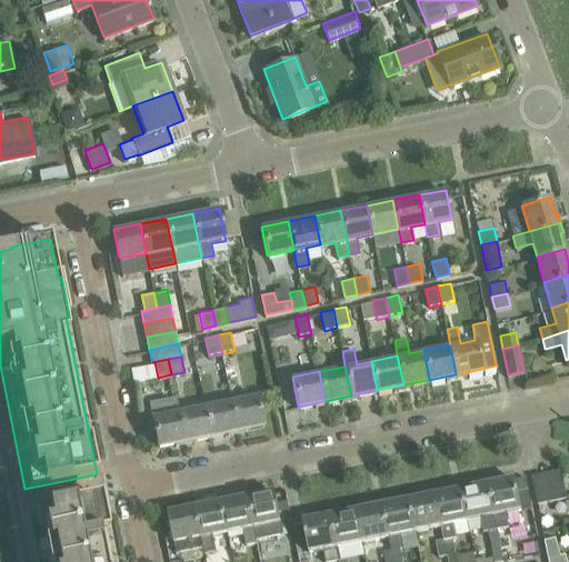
[(258,394),(231,400),(237,430),(263,424),(258,394)]
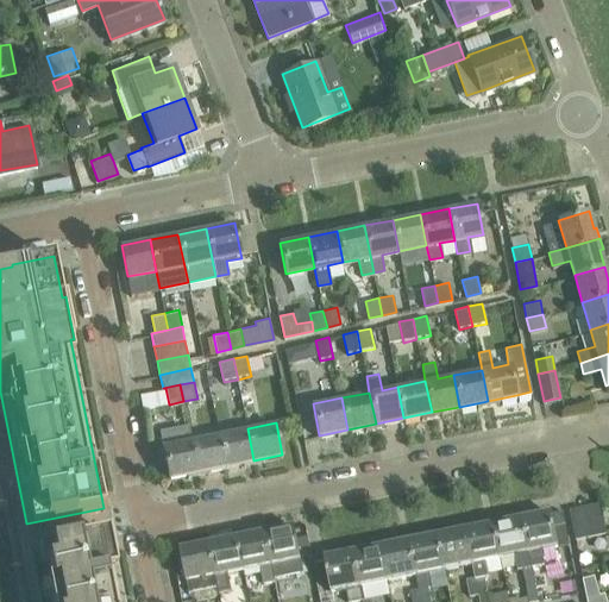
[(192,440),(188,424),(159,428),(169,477),(198,471),(192,440)]
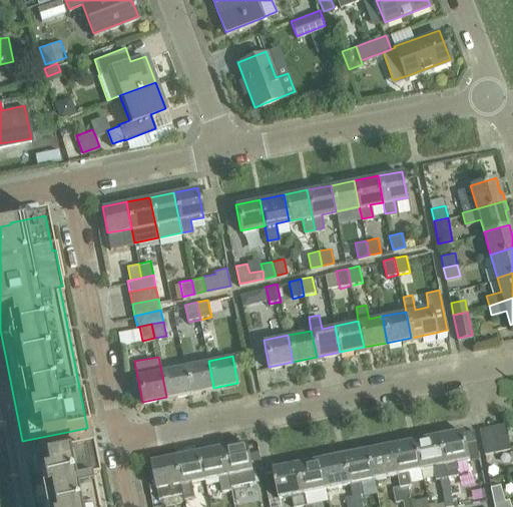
[(208,361),(184,366),(190,392),(213,388),(208,361)]
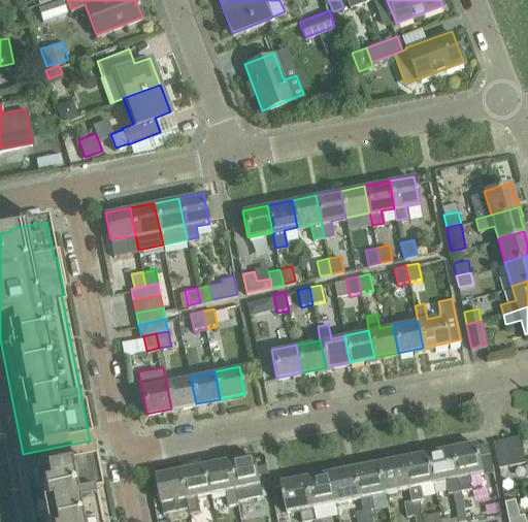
[(190,377),(166,382),(171,409),(196,403),(190,377)]
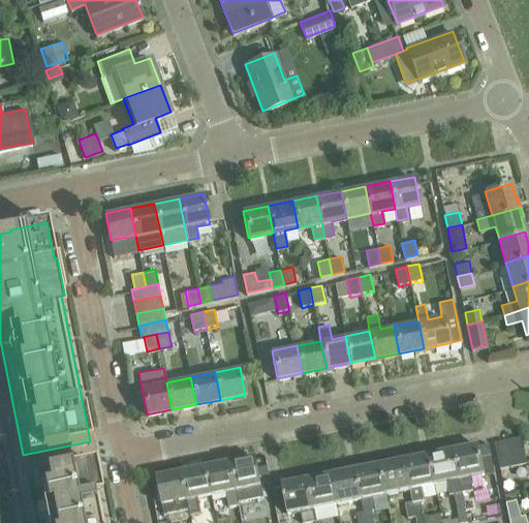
[(522,435),(508,438),(514,464),(527,461),(522,435)]
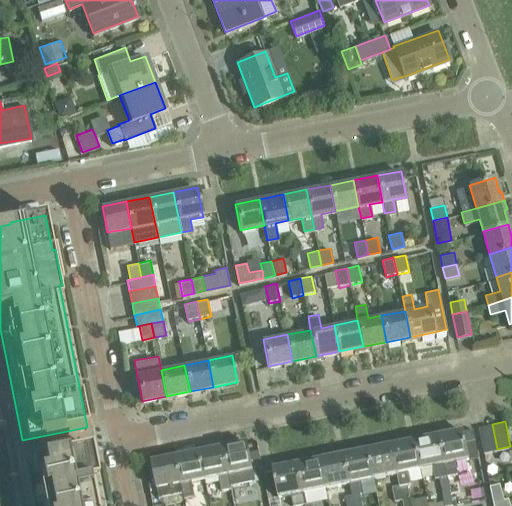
[(497,449),(492,424),(479,426),(485,451),(497,449)]
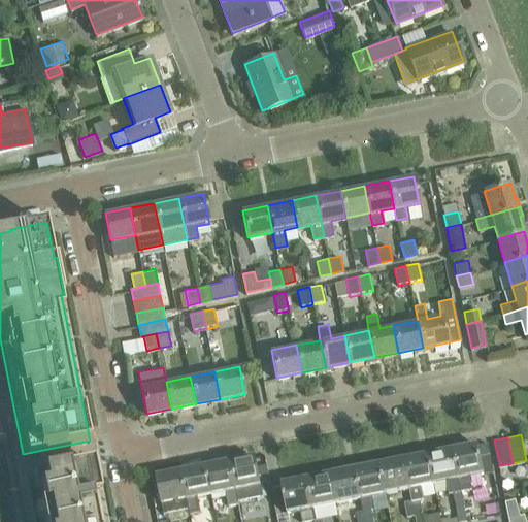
[(479,444),(453,448),(462,492),(470,491),(469,488),(472,487),(469,475),(484,471),(479,444)]
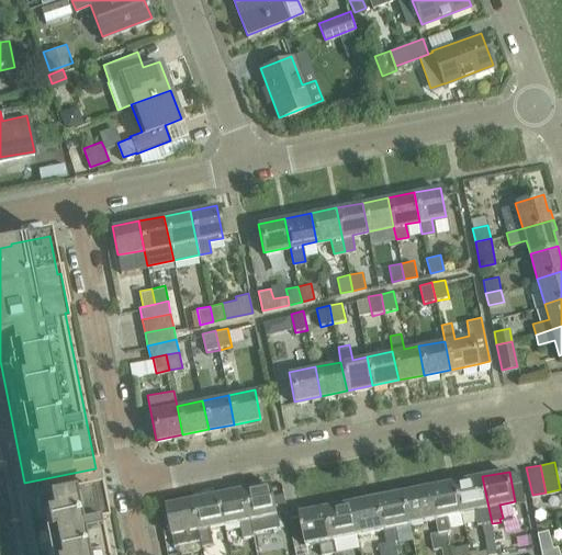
[(482,476),(457,482),(462,512),(475,510),(478,523),(483,522),(490,554),(497,553),(492,523),(482,476)]
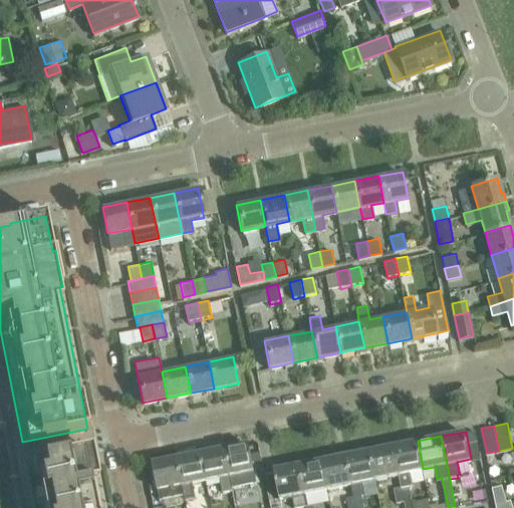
[(418,441),(394,446),(400,474),(399,474),(402,486),(405,500),(405,501),(406,507),(414,507),(410,485),(413,485),(410,472),(423,469),(418,441)]
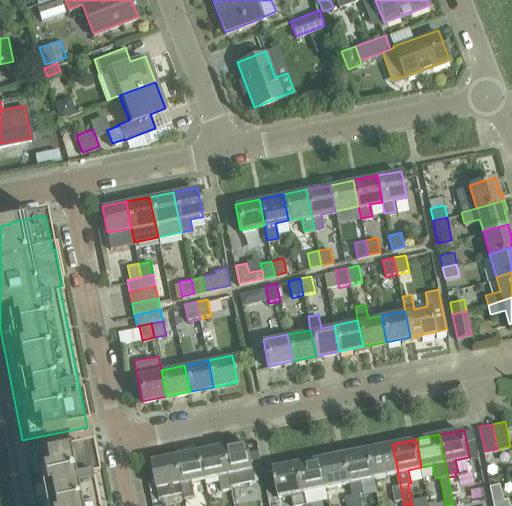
[(223,446),(229,473),(231,484),(255,479),(248,441),(223,446)]
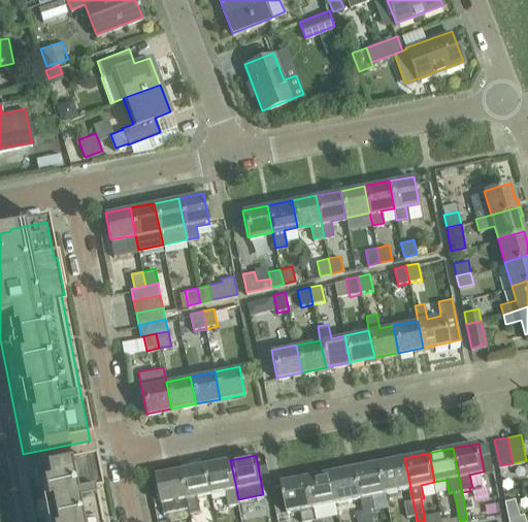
[(404,458),(380,463),(386,491),(409,487),(410,487),(404,458)]
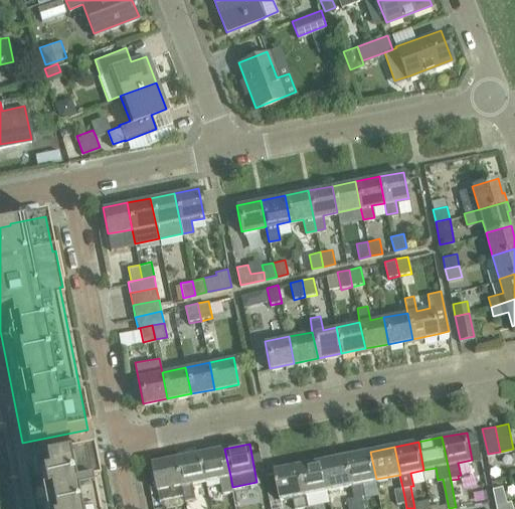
[(103,508),(92,449),(26,463),(35,508),(103,508)]
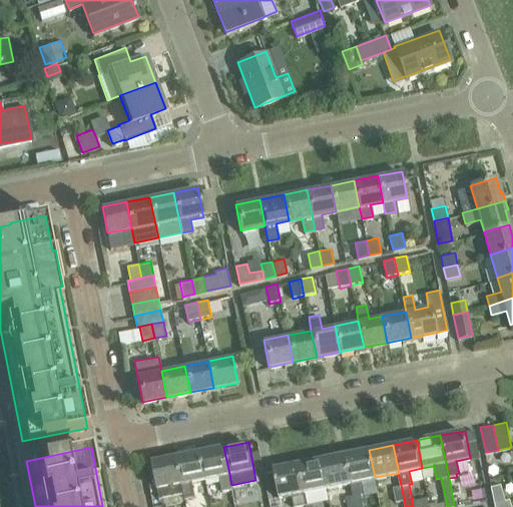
[(223,447),(200,451),(205,478),(219,476),(222,490),(231,488),(229,474),(223,447)]
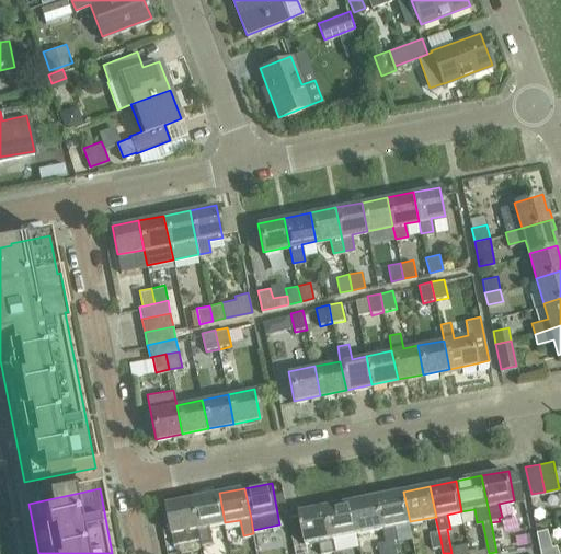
[(384,527),(387,541),(389,553),(398,553),(396,539),(399,539),(396,524),(410,521),(403,492),(378,496),(384,527)]
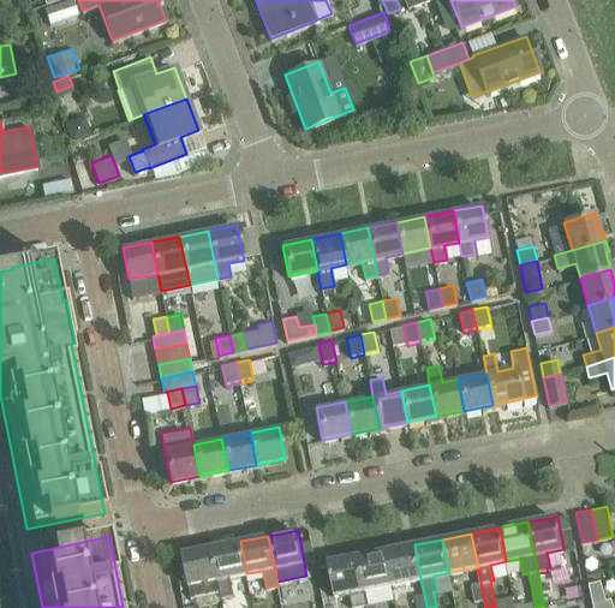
[(212,547),(221,591),(221,596),(233,594),(231,577),(246,573),(240,541),(212,547)]
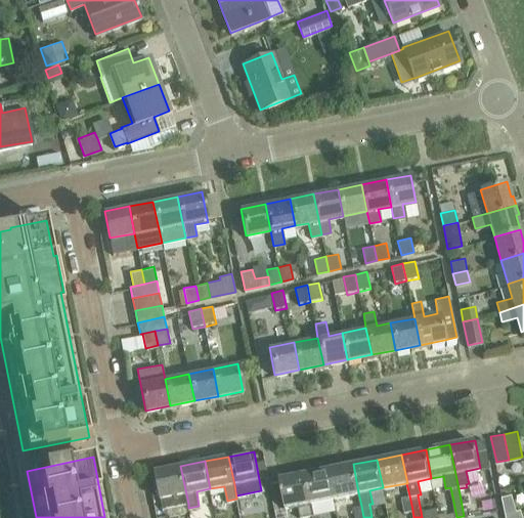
[(353,464),(329,469),(335,498),(358,492),(353,464)]
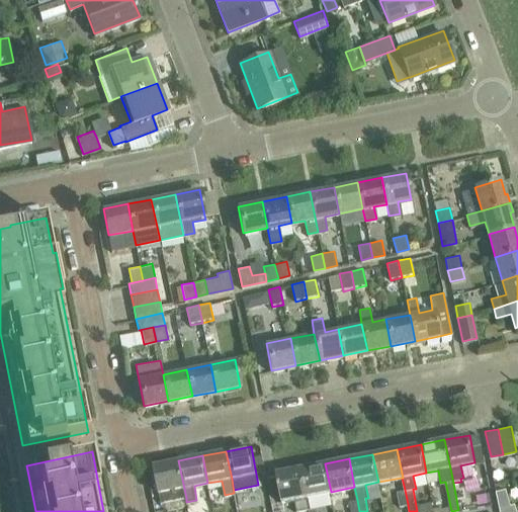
[(154,465),(161,503),(186,498),(178,460),(154,465)]
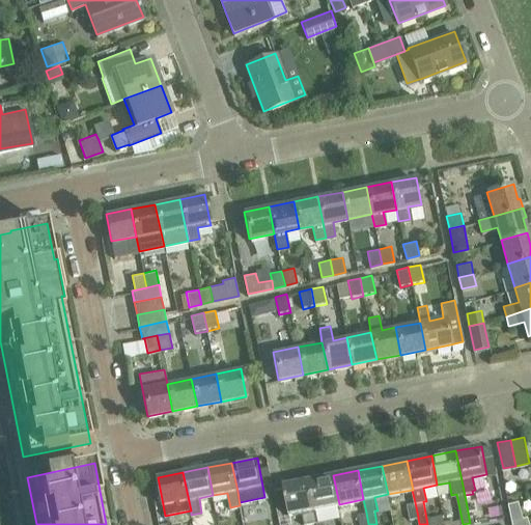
[(333,475),(308,480),(314,509),(339,504),(333,475)]
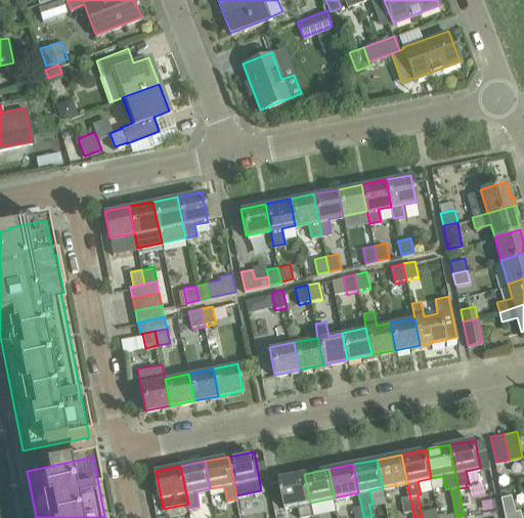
[(310,503),(304,474),(279,479),(286,507),(298,505),(301,517),(312,514),(310,503)]
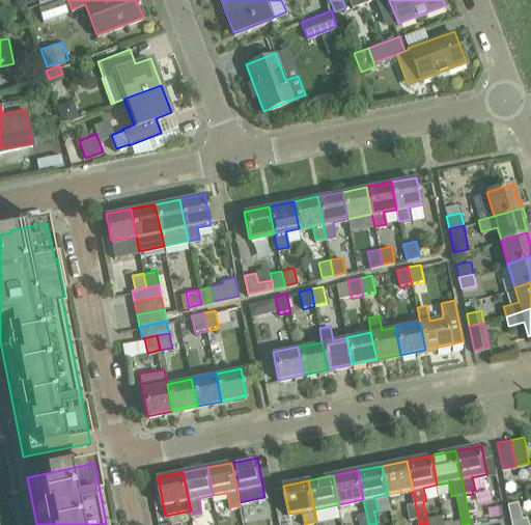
[(509,503),(513,521),(523,519),(520,501),(509,503)]
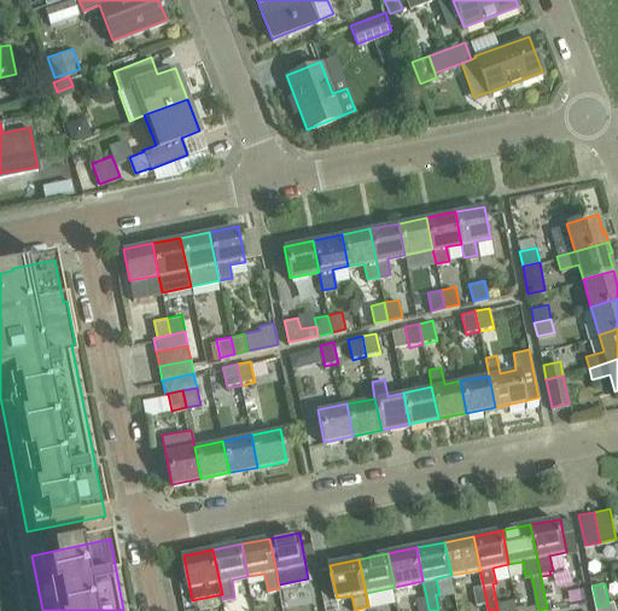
[(487,601),(483,585),(473,587),(477,604),(487,603),(487,601)]
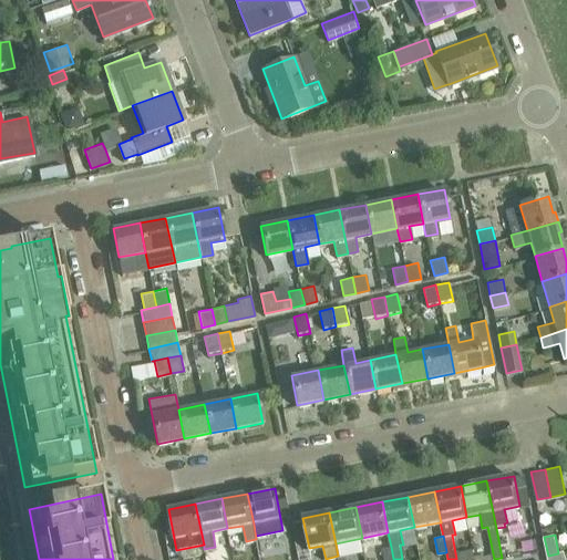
[(393,559),(391,547),(382,548),(384,559),(393,559)]
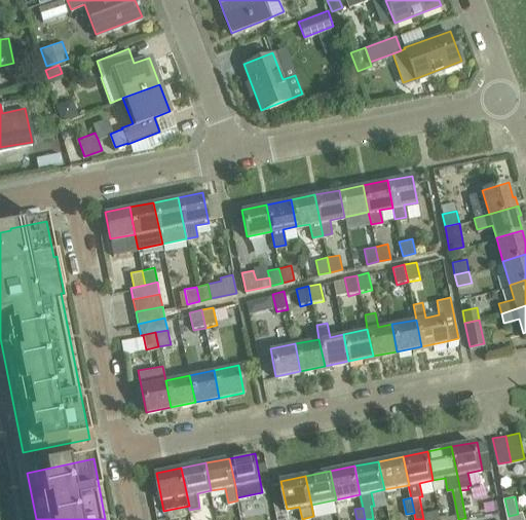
[(448,519),(447,509),(439,510),(441,519),(448,519)]
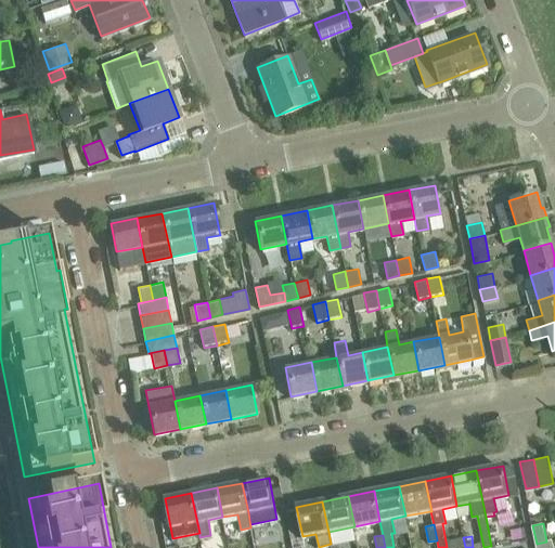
[(465,547),(463,537),(453,539),(454,547),(465,547)]
